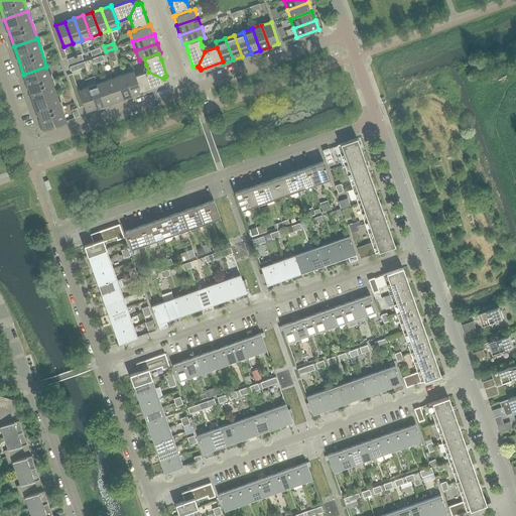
[(56,94),(46,67),(23,75),(33,102),(56,94)]
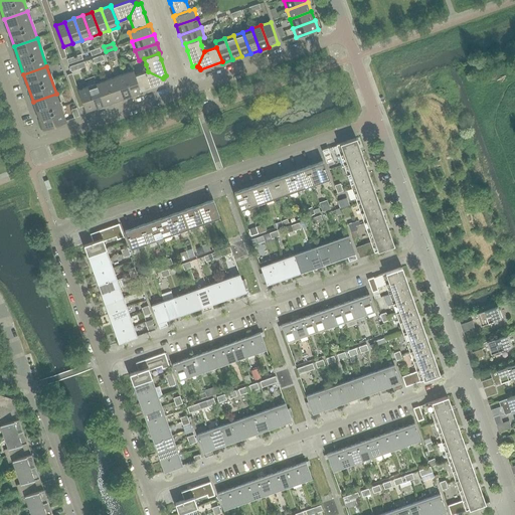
[(134,70),(124,74),(132,96),(141,92),(141,91),(135,75),(134,70)]
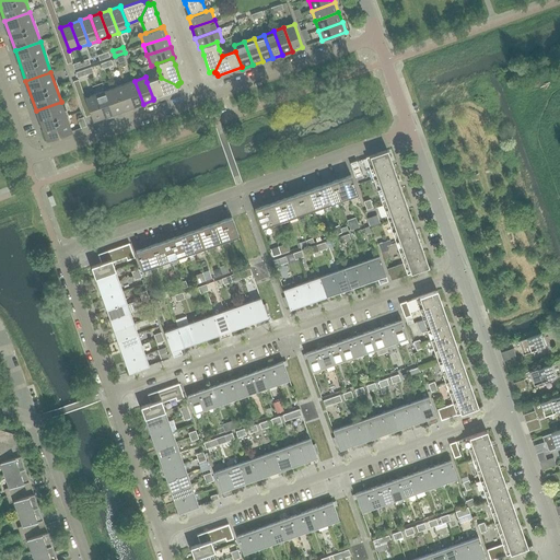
[(161,78),(147,82),(153,98),(177,90),(176,88),(177,85),(161,78)]
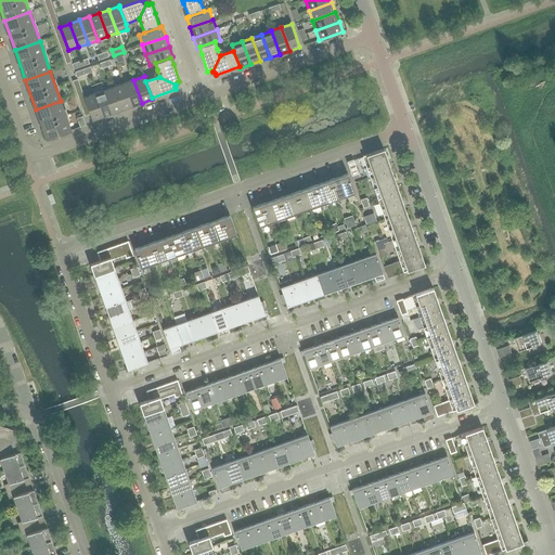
[(133,80),(124,84),(132,106),(142,103),(133,80)]
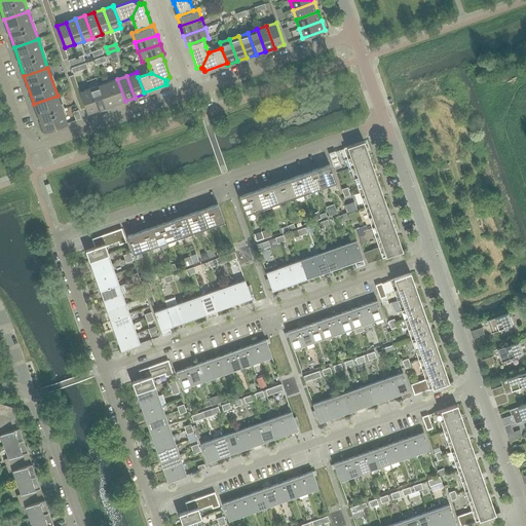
[(117,79),(108,82),(116,104),(125,101),(117,79)]
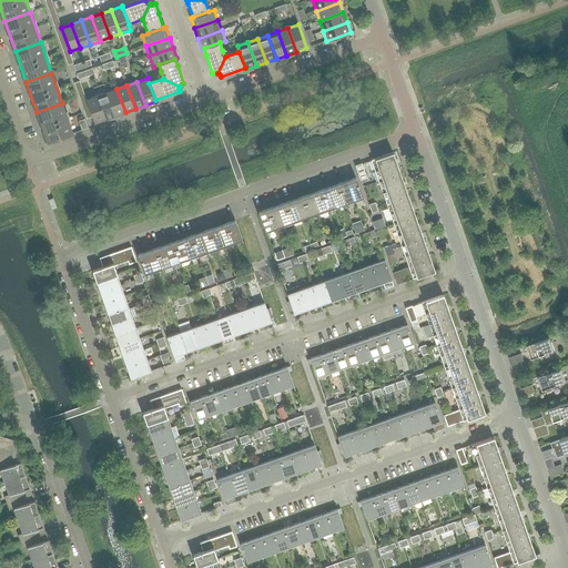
[(117,89),(107,92),(115,115),(125,112),(117,89)]
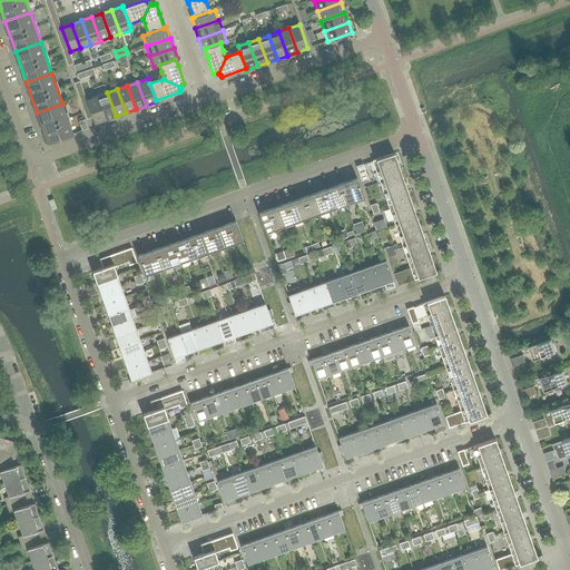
[(107,92),(97,96),(105,120),(116,116),(107,92)]
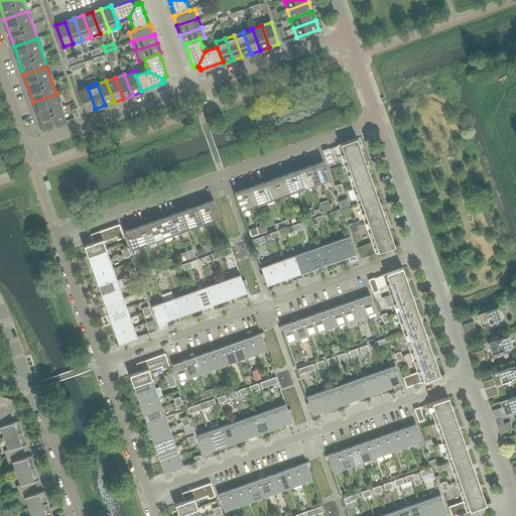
[(88,87),(79,91),(79,93),(81,97),(83,102),(84,107),(86,112),(95,109),(88,87)]
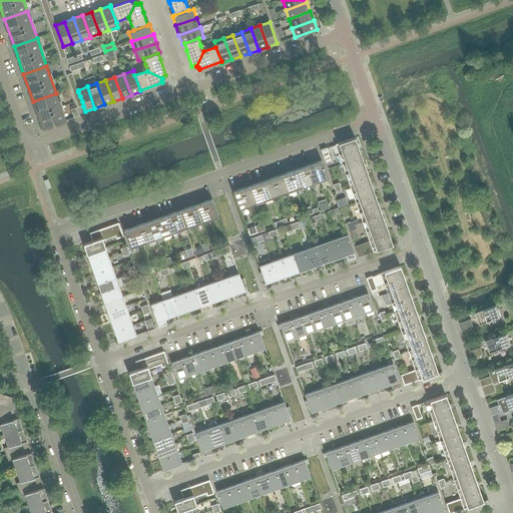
[(66,120),(56,93),(33,101),(43,128),(66,120)]
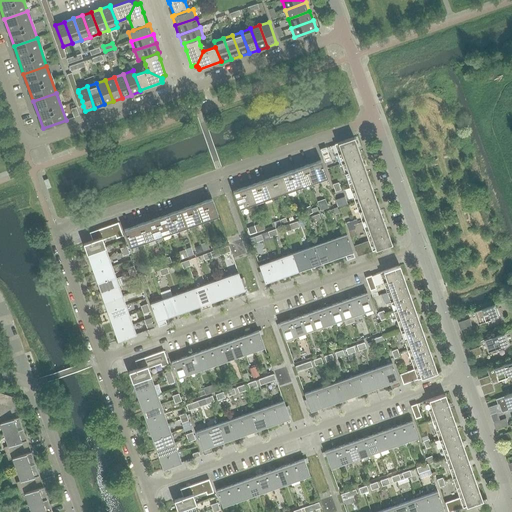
[(372,251),(392,244),(354,137),(330,146),(334,155),(337,153),(368,241),(372,251)]
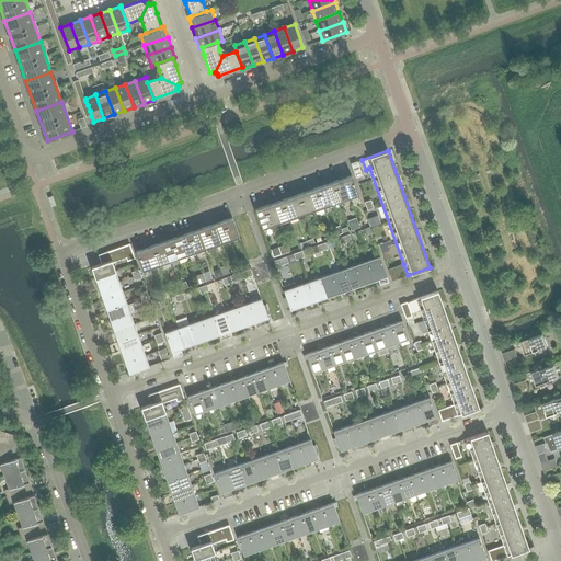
[(357,161),(351,163),(354,173),(354,174),(356,178),(362,175),(357,161)]
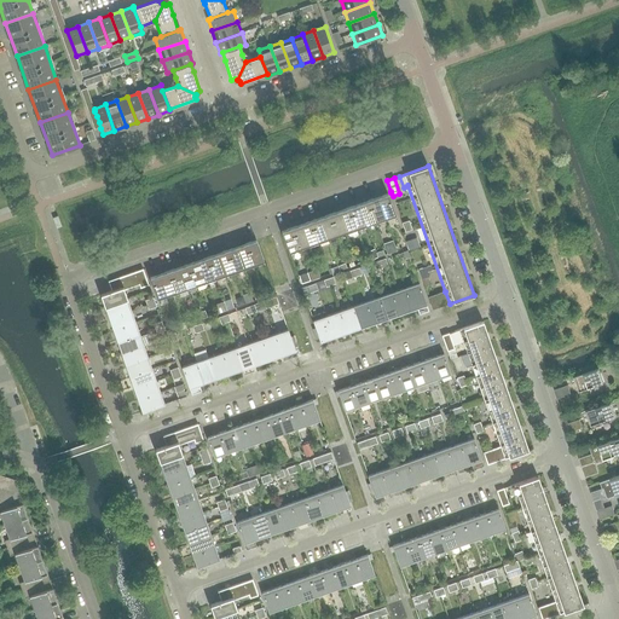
[(388,194),(377,197),(385,218),(395,214),(388,194)]
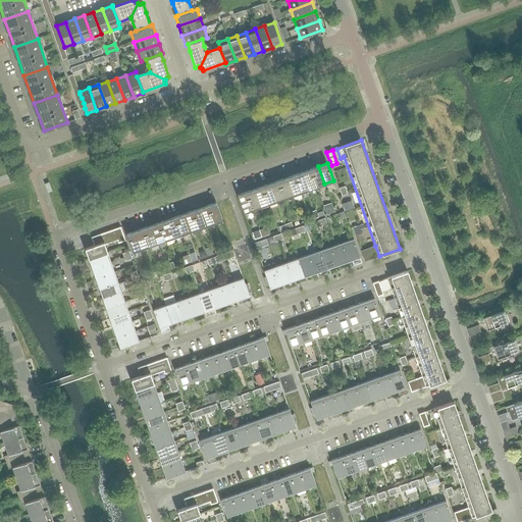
[(318,166),(310,169),(316,187),(324,184),(318,166)]
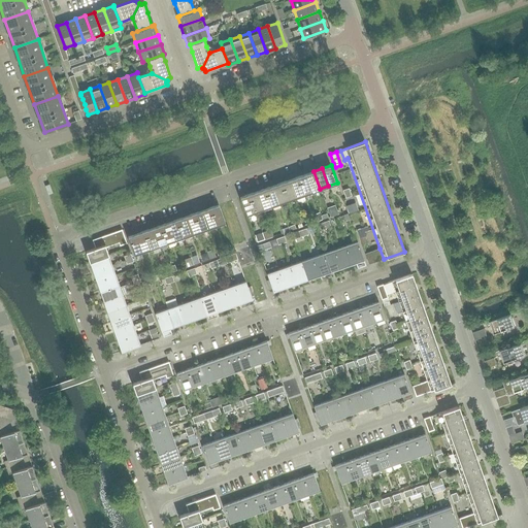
[(314,171),(305,174),(311,192),(320,189),(314,171)]
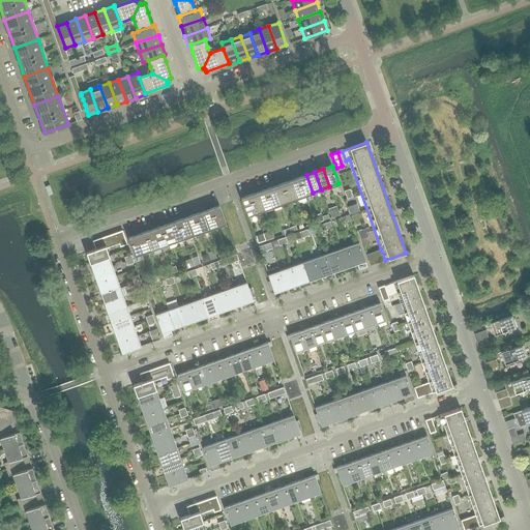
[(306,175),(299,177),(305,195),(313,193),(306,175)]
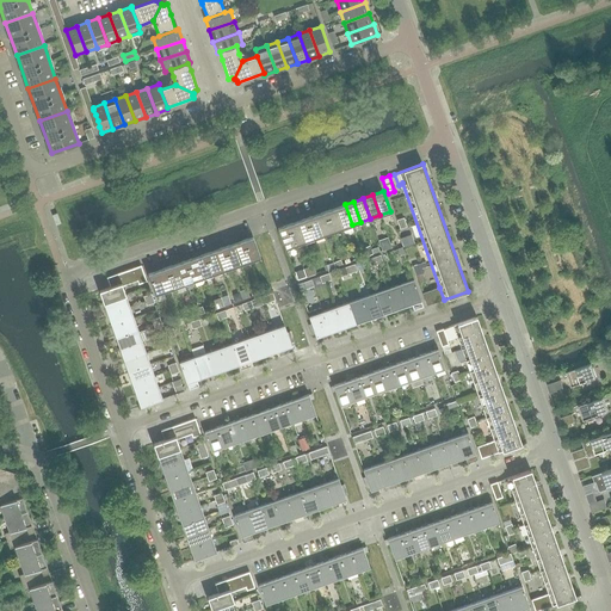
[(345,204),(335,208),(343,228),(352,224),(345,204)]
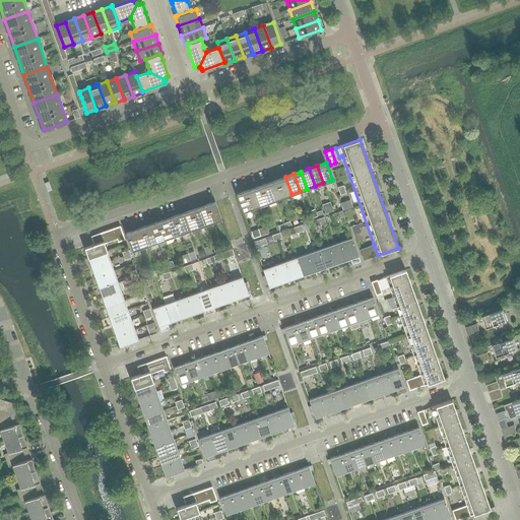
[(285,177),(277,180),(283,197),(291,194),(285,177)]
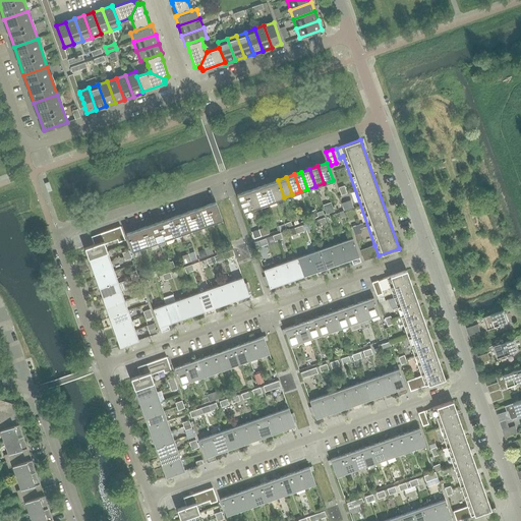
[(278,180),(270,183),(276,200),(284,197),(278,180)]
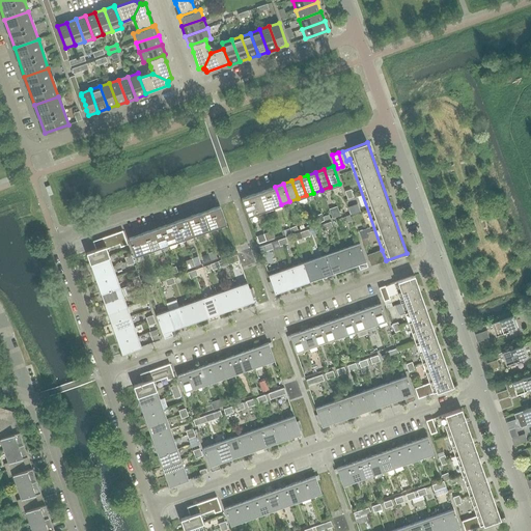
[(275,187),(267,190),(273,207),(281,204),(275,187)]
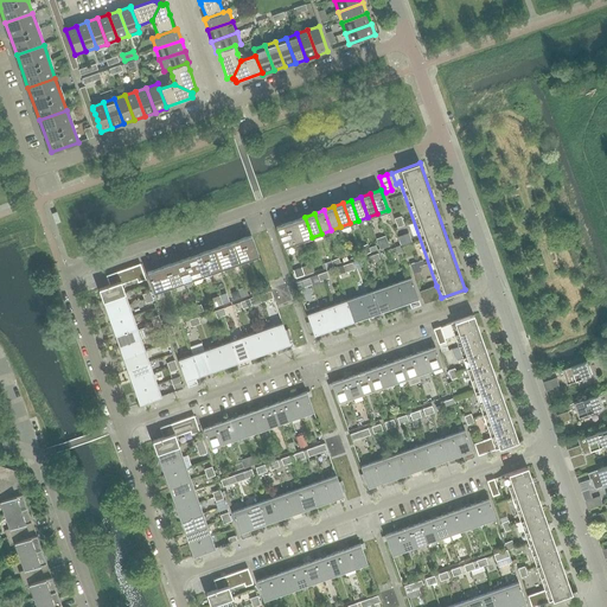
[(305,217),(295,219),(302,240),(312,237),(305,217)]
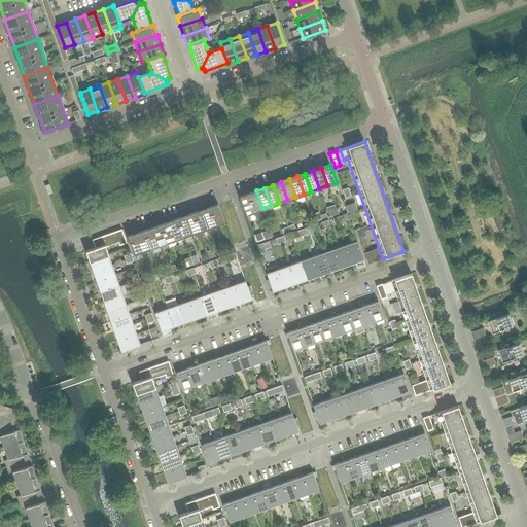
[(256,190),(248,194),(254,211),(262,208),(256,190)]
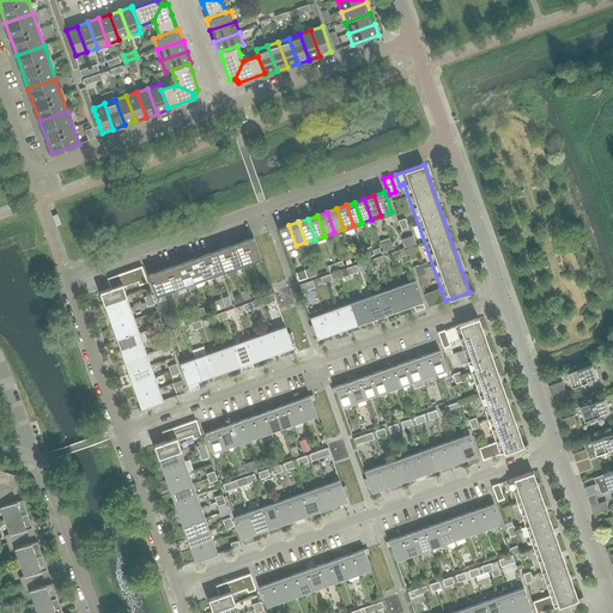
[(286,249),(296,246),(289,225),(279,229),(286,249)]
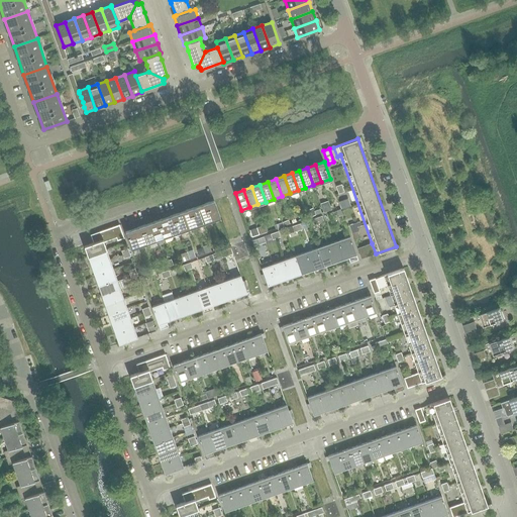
[(348,199),(338,202),(341,209),(350,206),(348,199)]
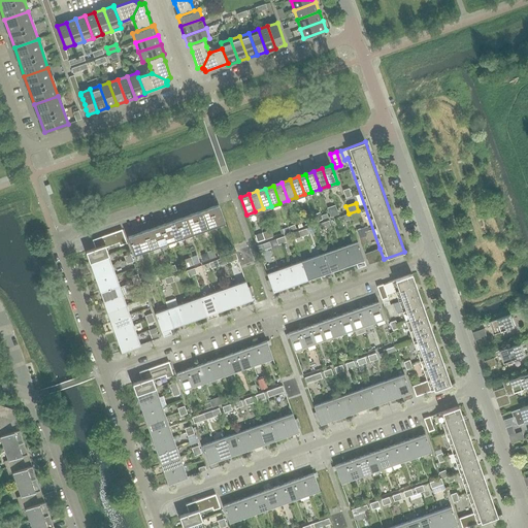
[(219,204),(210,207),(216,225),(225,222),(219,204)]
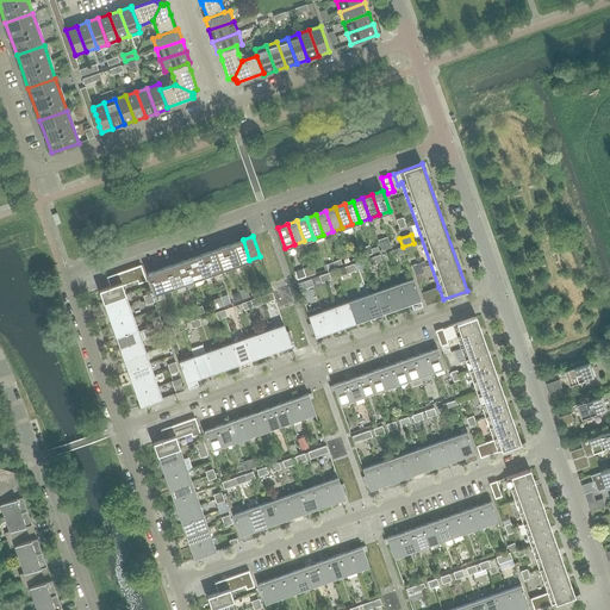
[(243,240),(234,243),(241,263),(249,260),(243,240)]
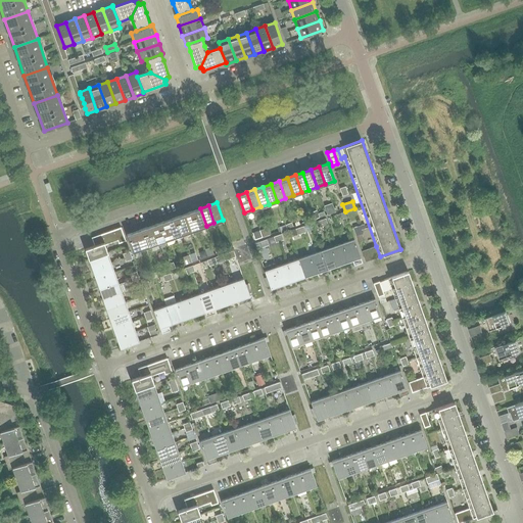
[(198,229),(206,226),(200,208),(192,211),(198,229)]
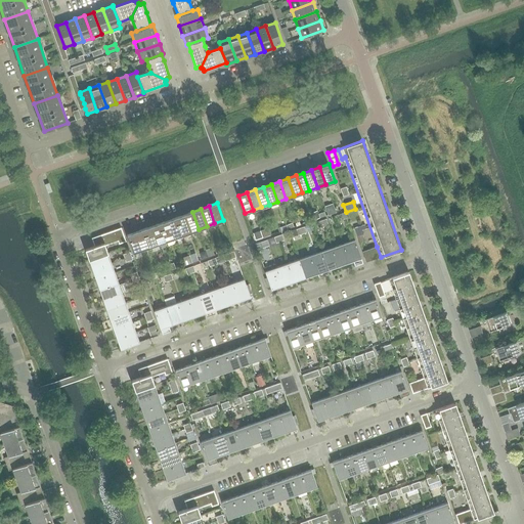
[(319,218),(317,211),(311,214),(313,221),(319,218)]
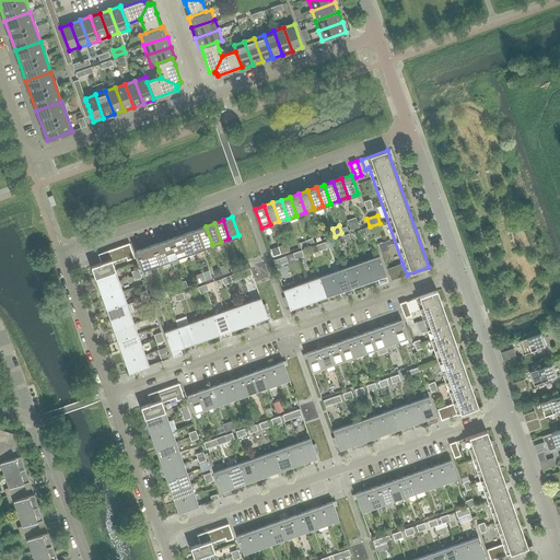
[(206,226),(197,230),(203,248),(212,245),(206,226)]
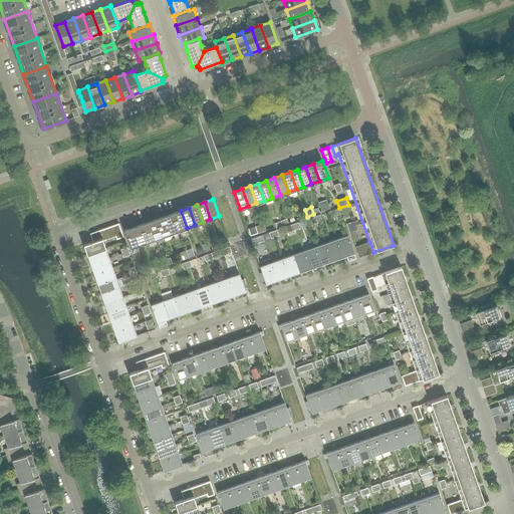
[(179,231),(187,228),(181,211),(173,214),(179,231)]
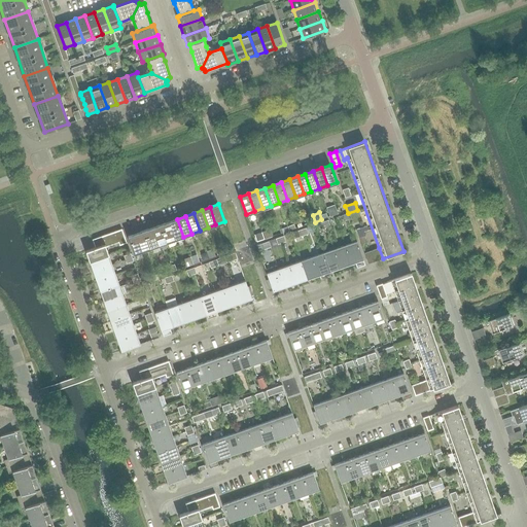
[(177,219),(169,221),(175,239),(183,237),(177,219)]
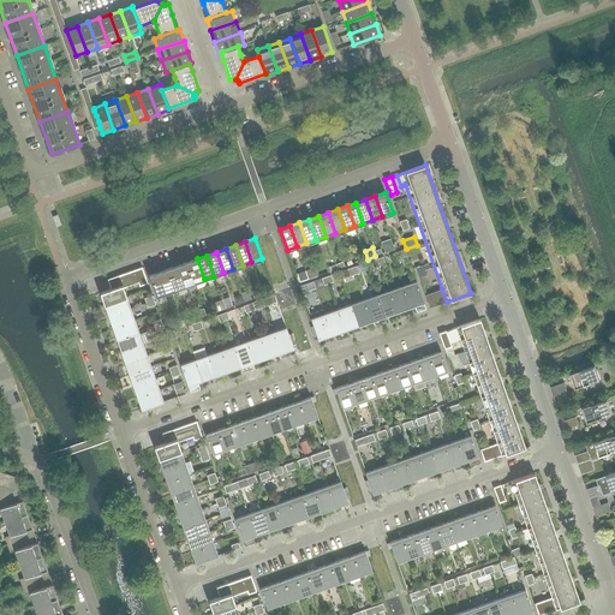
[(197,258),(187,262),(195,282),(204,279),(197,258)]
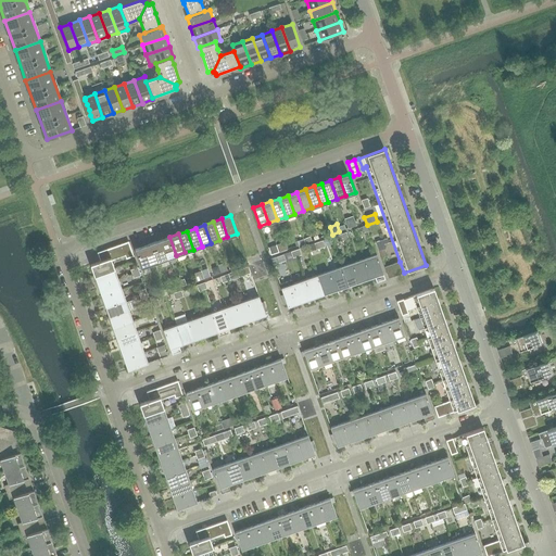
[(167,258),(176,255),(169,237),(161,240),(167,258)]
